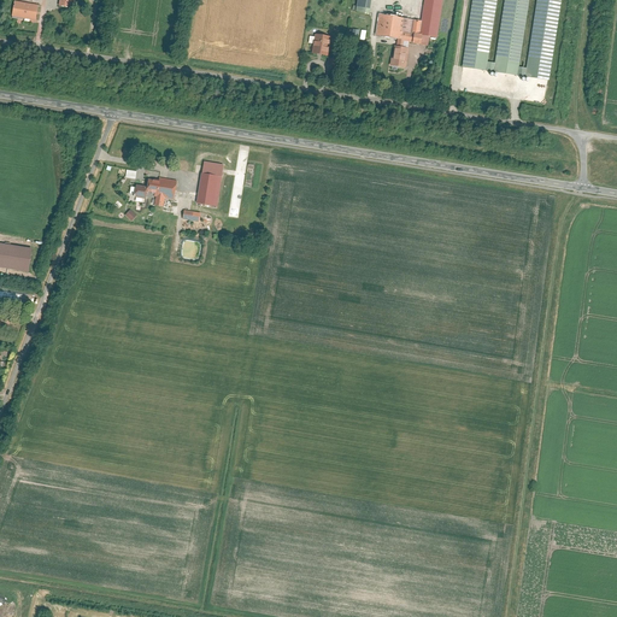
[(356,0),(354,13),(369,16),(371,0),(356,0)]
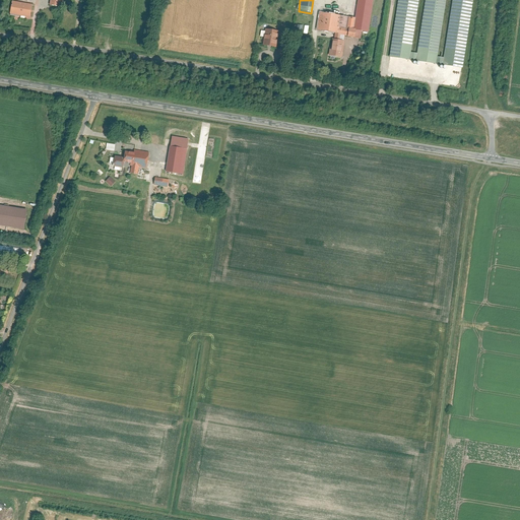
[(358,0),(353,29),(369,33),(373,0),(358,0)]
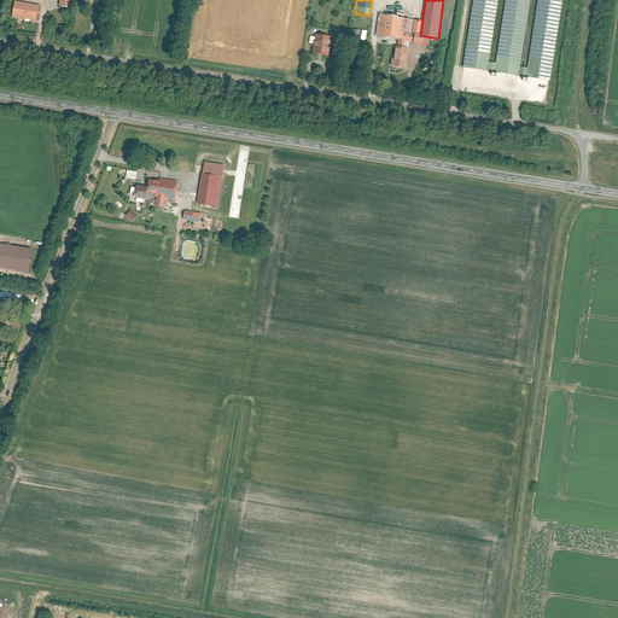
[(472,0),(462,68),(487,71),(488,62),(496,0),(472,0)]
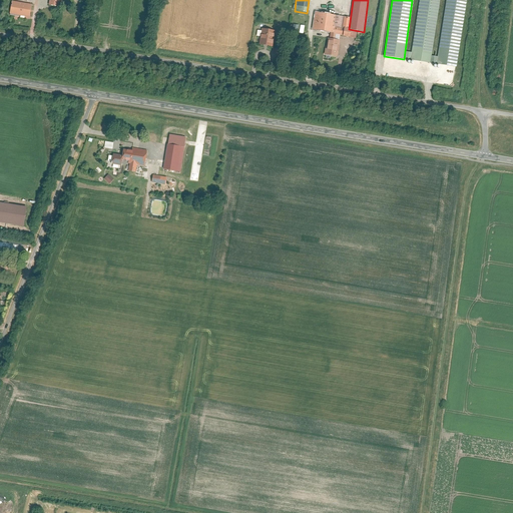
[(410,60),(430,63),(431,55),(439,0),(419,0),(412,52),(410,60)]
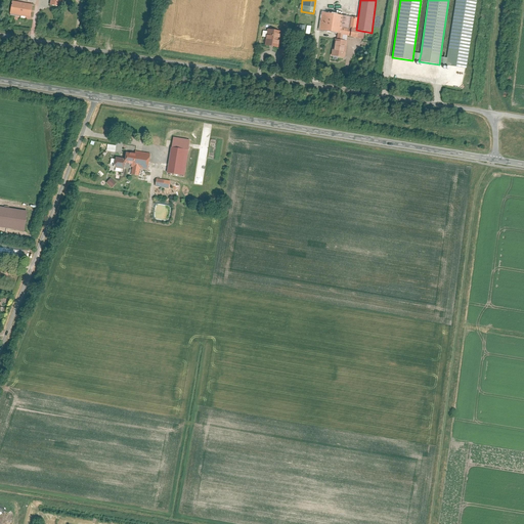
[(445,66),(465,69),(475,0),(454,0),(446,57),(445,66)]
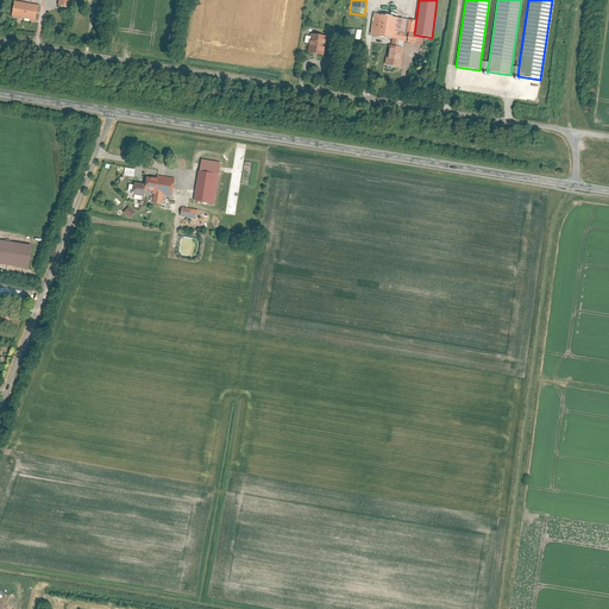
[(13,10),(11,19),(26,20),(27,11),(13,10)]
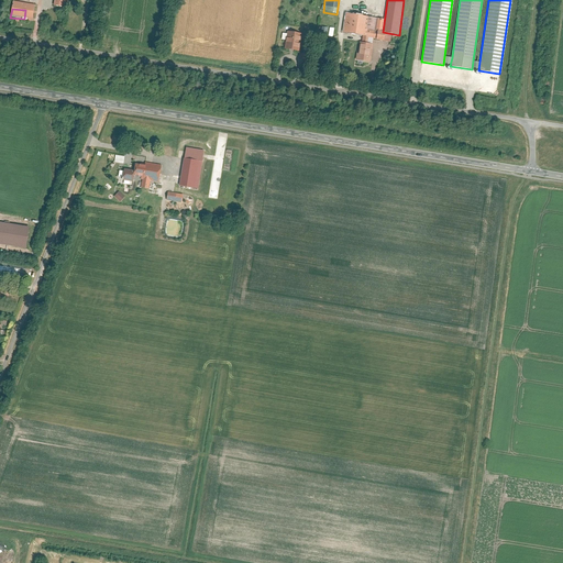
[(345,13),(341,33),(375,39),(378,20),(345,13)]
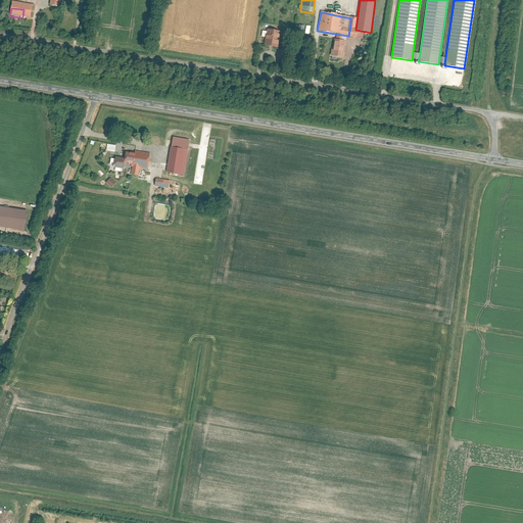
[(266,30),(263,46),(273,48),(276,32),(266,30)]
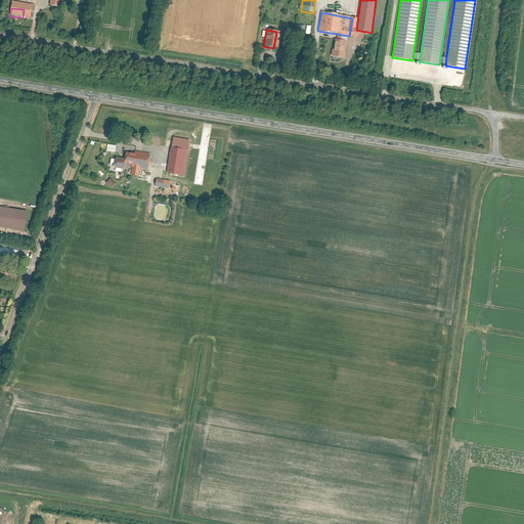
[(333,39),(331,55),(342,57),(345,41),(333,39)]
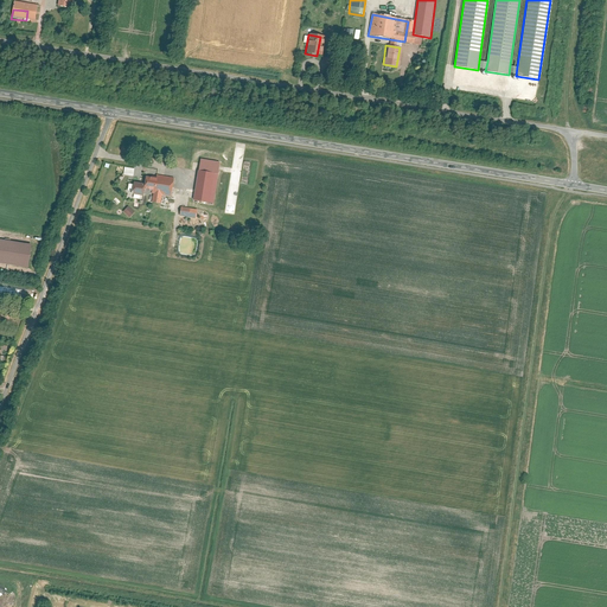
[(333,52),(324,58),(328,66),(338,61),(333,52)]
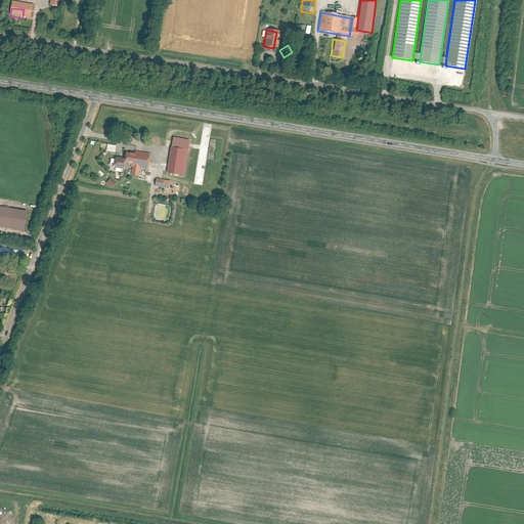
[(189,140),(172,137),(170,147),(187,150),(189,140)]
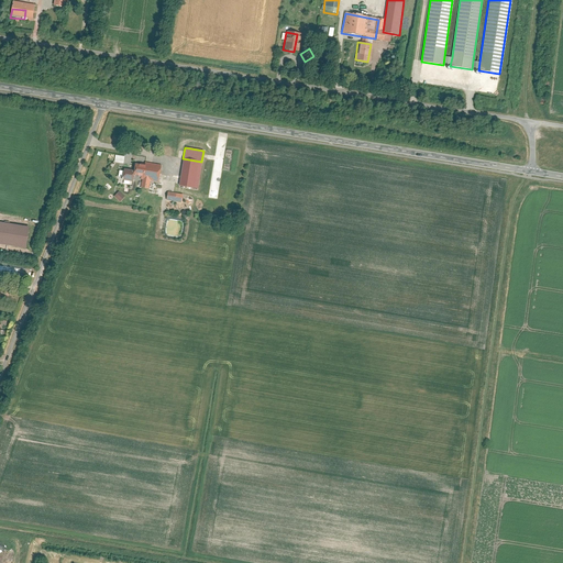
[(114,155),(113,163),(123,165),(124,157),(114,155)]
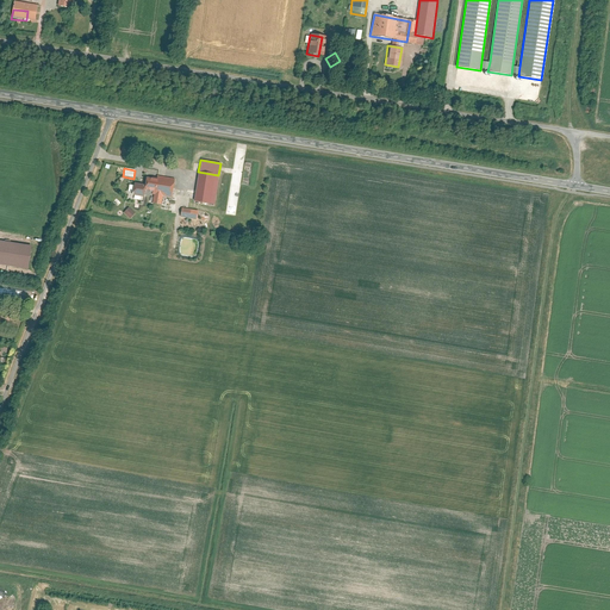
[(198,173),(193,201),(205,204),(210,174),(198,173)]
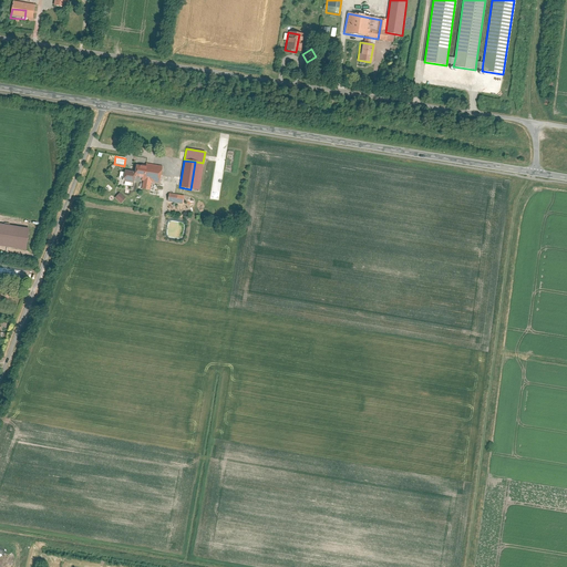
[(143,164),(141,181),(160,184),(162,166),(143,164)]
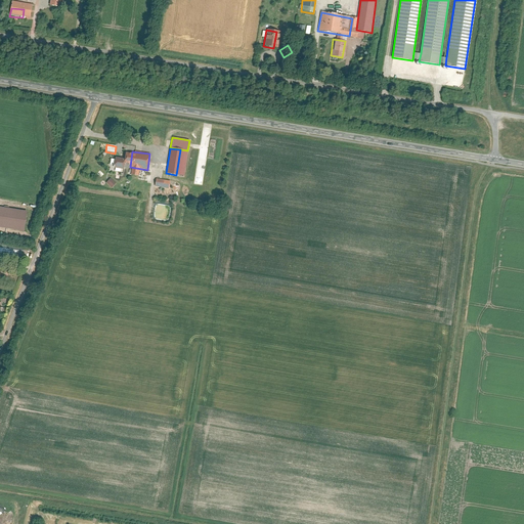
[(131,154),(123,153),(122,162),(130,163),(131,154)]
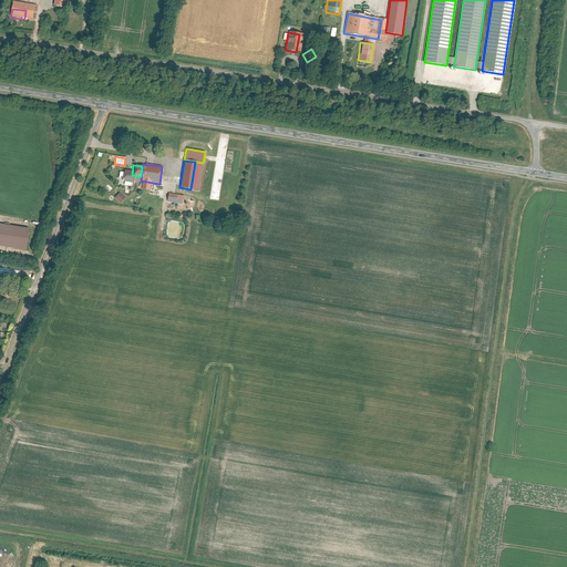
[(122,175),(120,186),(132,187),(133,176),(122,175)]
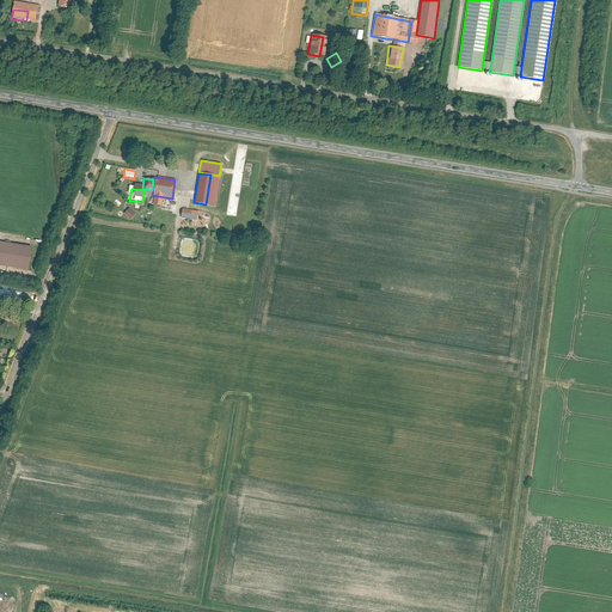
[(129,208),(124,214),(132,220),(136,214),(129,208)]
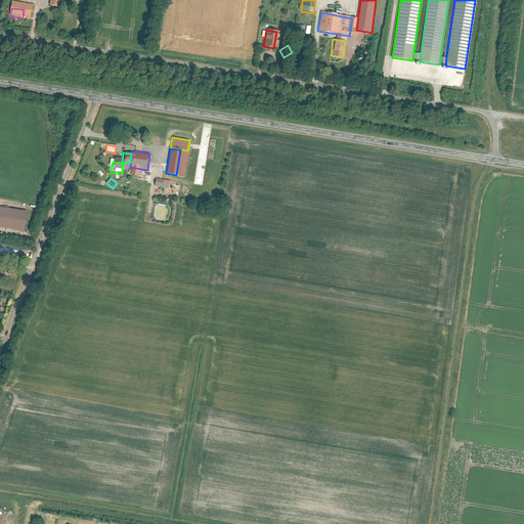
[(156,180),(155,187),(169,189),(171,182),(156,180)]
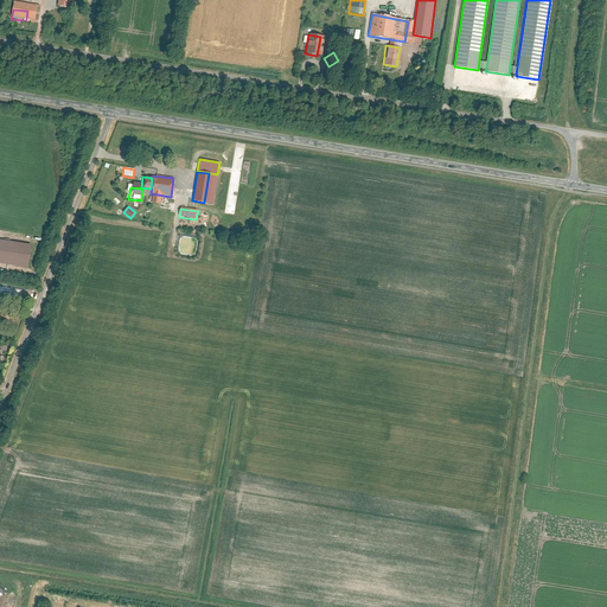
[(31,244),(0,240),(0,262),(27,267),(31,244)]
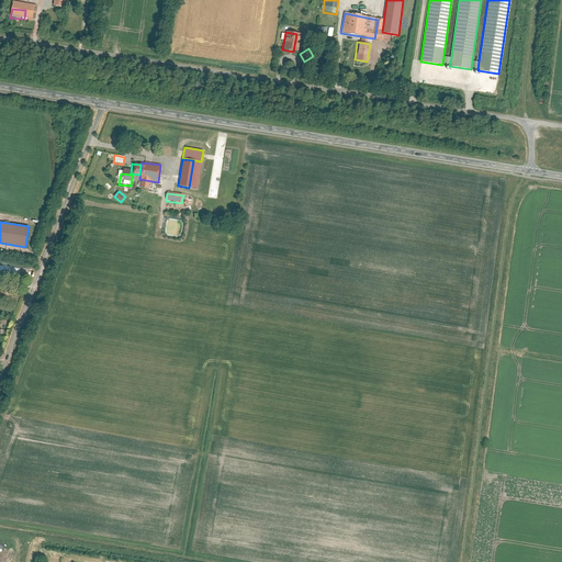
All buildings are outlined.
